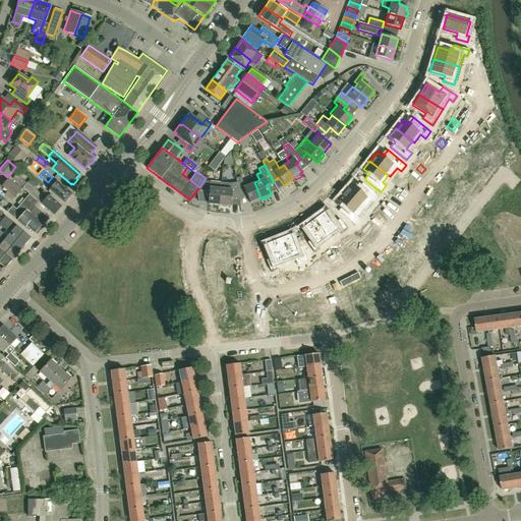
[(414,173),(409,180),(413,184),(419,177),(414,173)]
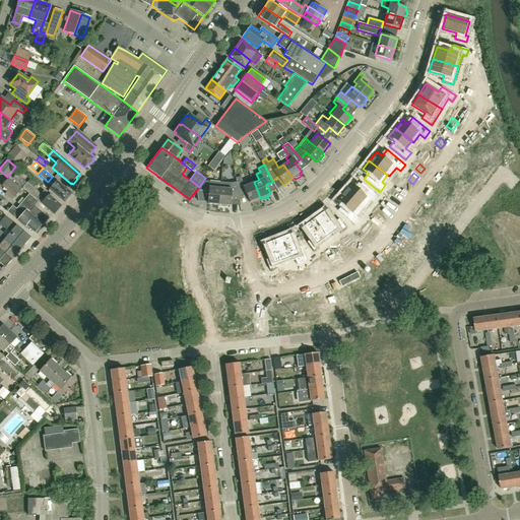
[(22,184),(26,181),(21,174),(17,177),(22,184)]
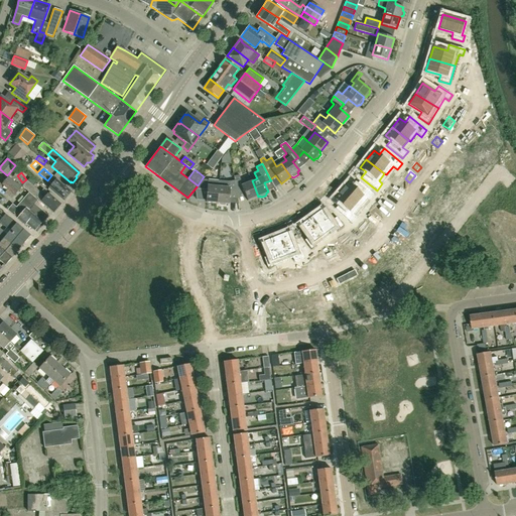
[(48,188),(63,201),(71,191),(51,175),(47,180),(52,184),(48,188)]
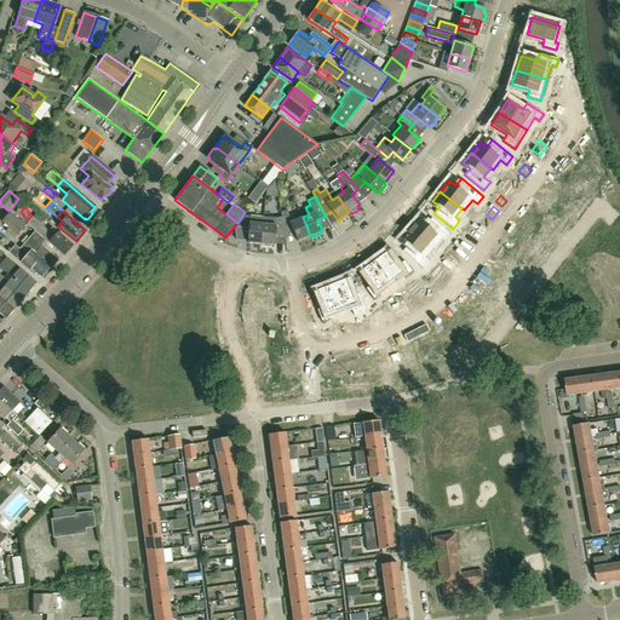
[(290,223),(291,223),(288,211),(281,212),(281,217),(282,217),(283,225),(290,223)]
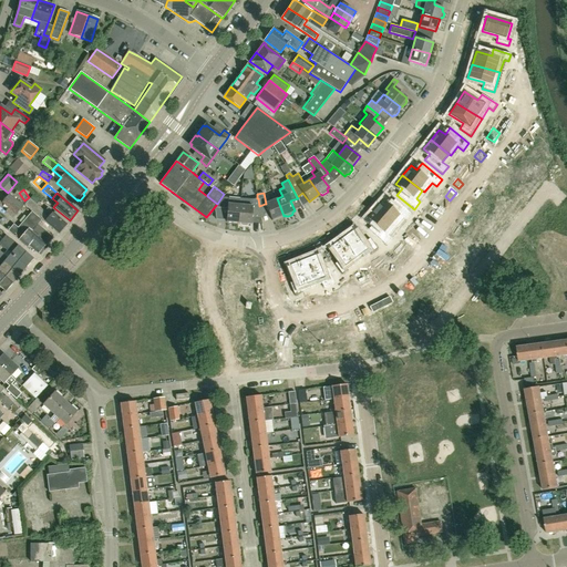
[(16,215),(23,206),(10,194),(2,203),(16,215)]
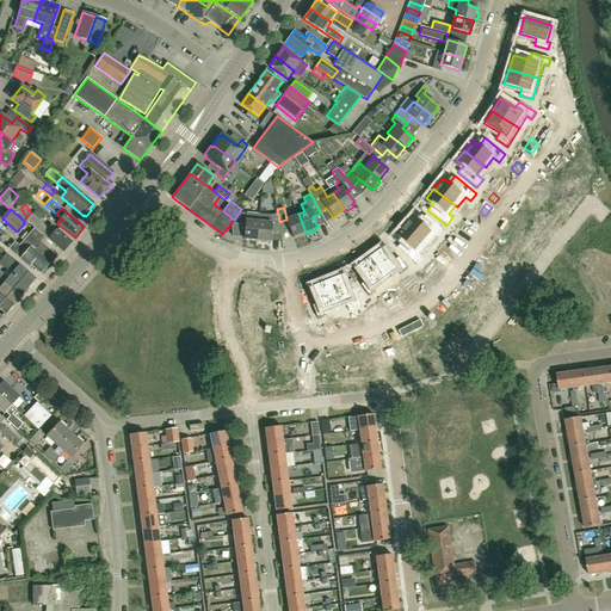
[(244,239),(257,240),(259,221),(259,214),(240,211),(232,223),(245,224),(244,239)]
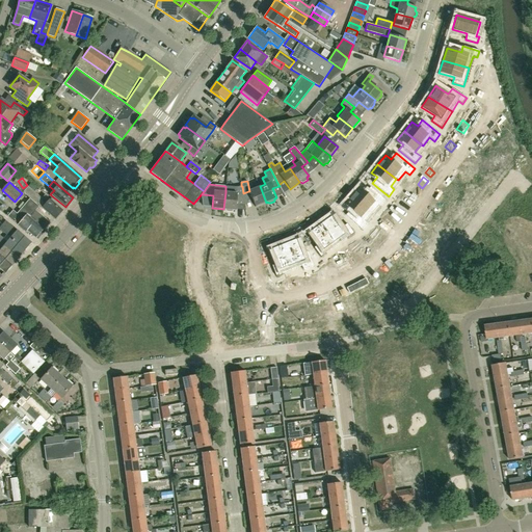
[(235,210),(236,198),(244,200),(243,193),(242,186),(241,186),(237,187),(236,187),(225,186),(225,192),(223,209),(225,209),(225,211),(228,211),(231,212),(232,211),(233,210),(235,210)]
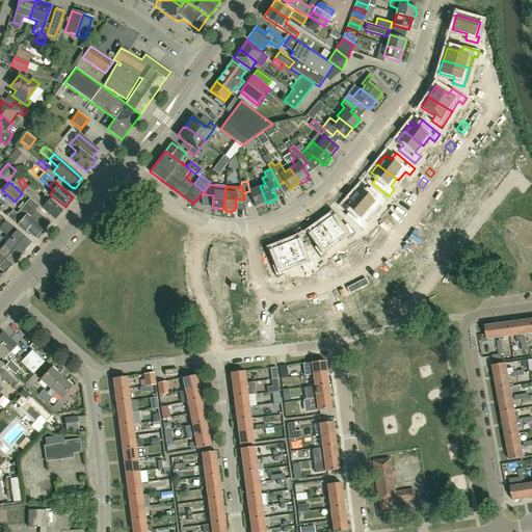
[(248,191),(254,202),(256,207),(266,203),(260,186),(249,191),(248,191)]
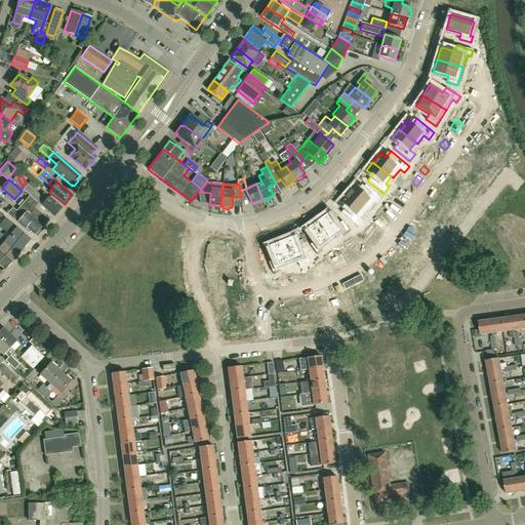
[(355,185),(347,194),(366,210),(373,203),(375,205),(381,198),(365,184),(360,190),(355,185)]
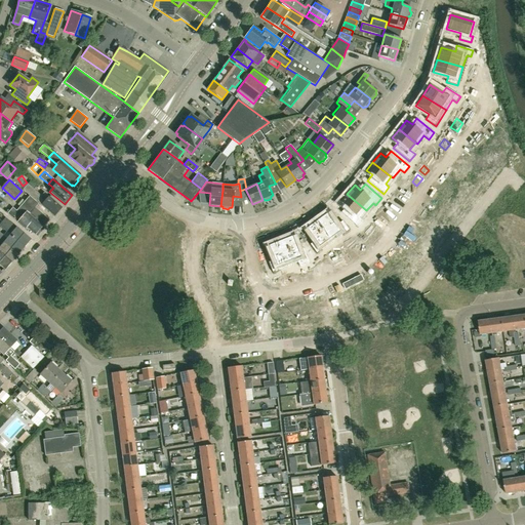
[(44,193),(41,196),(28,185),(24,189),(54,216),(62,208),(44,193)]
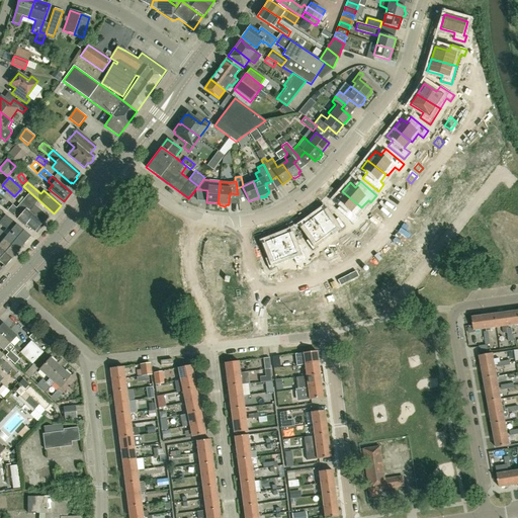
[(342,191),(335,199),(341,204),(336,209),(353,225),(359,219),(355,216),(361,207),(342,191)]
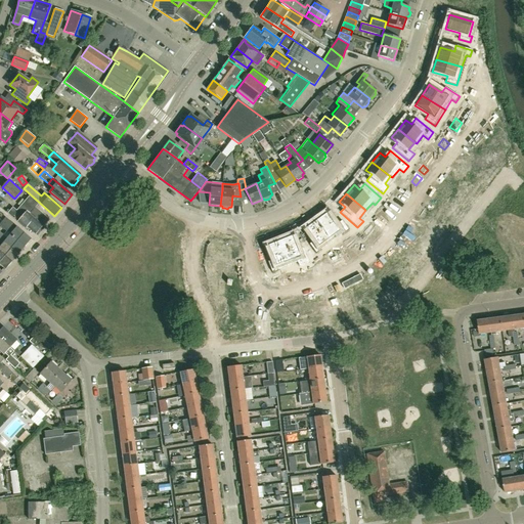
[(406,198),(401,194),(395,202),(400,206),(406,198)]
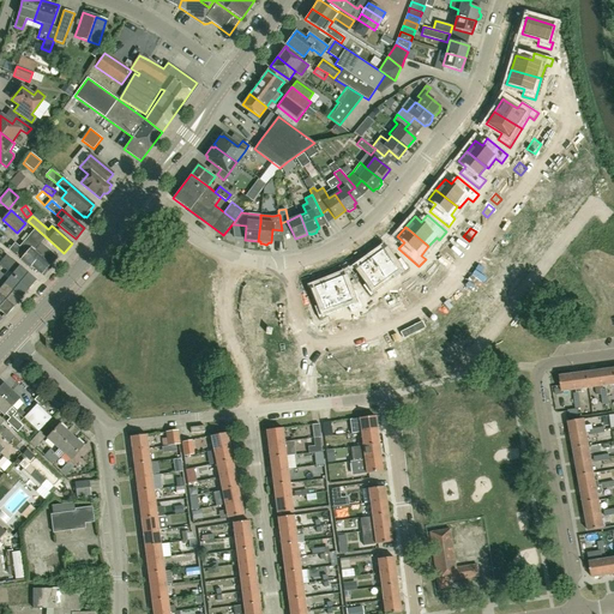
[(10,246),(7,248),(29,268),(31,265),(41,274),(49,264),(48,263),(55,256),(41,242),(44,239),(34,230),(28,238),(37,246),(34,251),(24,241),(19,247),(14,242),(11,247),(10,246)]
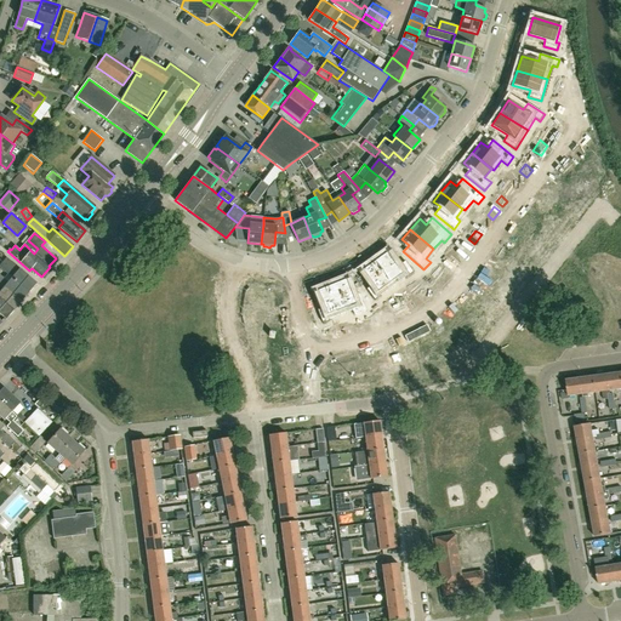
[(463,244),(455,255),(461,260),(471,249),(463,244)]
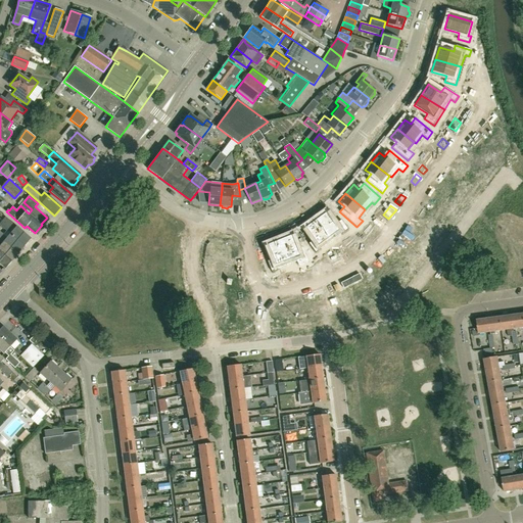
[(326,212),(315,220),(331,242),(348,230),(341,220),(334,225),(326,212)]
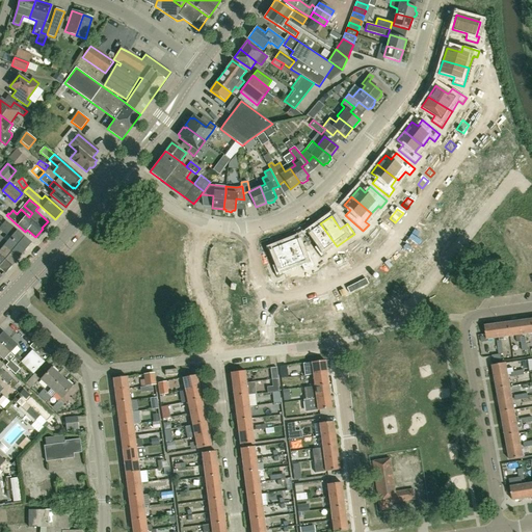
[(14,235),(10,238),(24,250),(31,242),(5,221),(2,225),(14,235)]
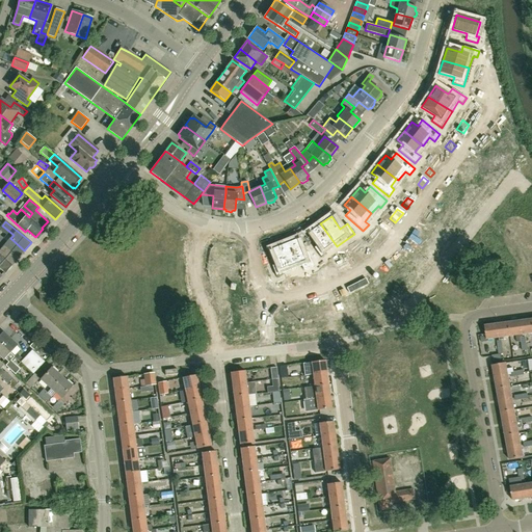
[(320,223),(310,232),(319,244),(314,247),(321,258),(337,246),(320,223)]
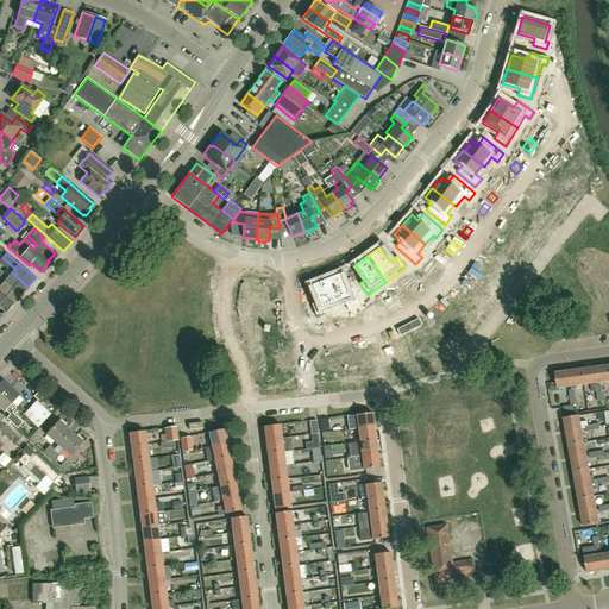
[(428,269),(424,275),(431,281),(435,275),(428,269)]
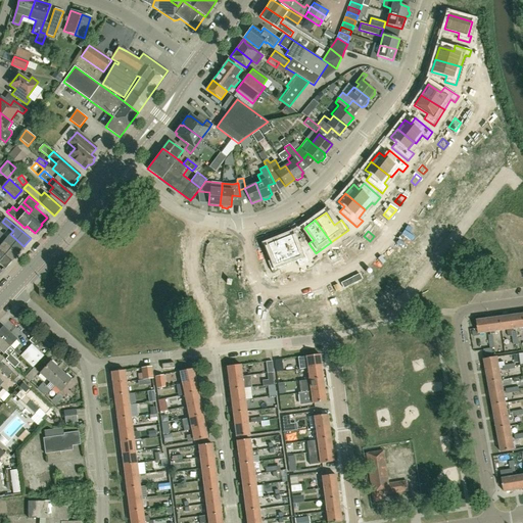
[(0,238),(17,253),(24,246),(10,234),(7,238),(0,232),(0,238)]
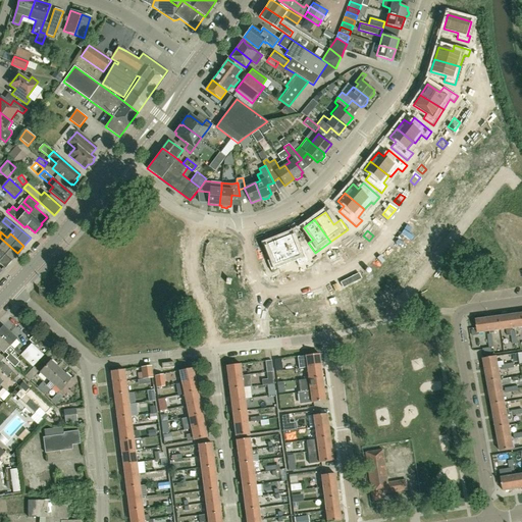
[(291,235),(278,240),(289,264),(296,261),(298,266),(308,262),(302,247),(296,249),(291,235)]
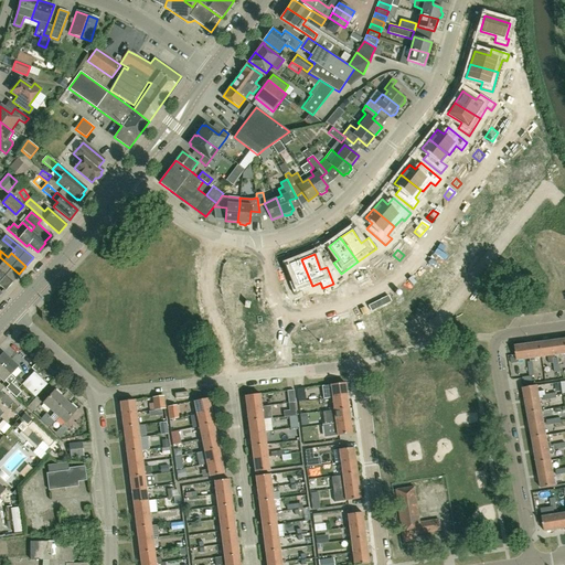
[(0,265),(0,270),(12,281),(19,274),(0,257),(0,264),(0,265)]
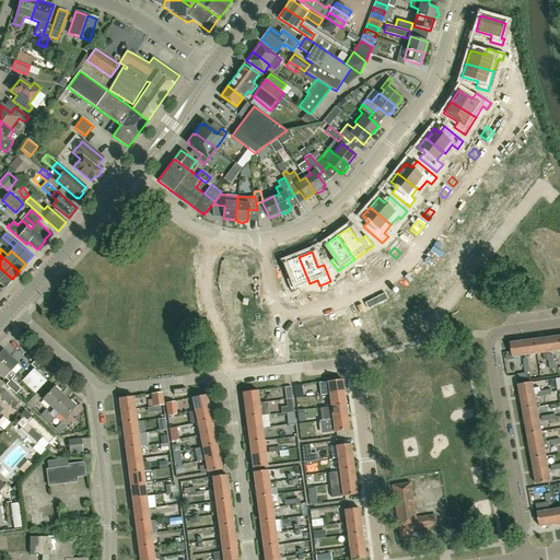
[(292,277),(286,279),(291,291),(310,283),(299,257),(286,261),(292,277)]
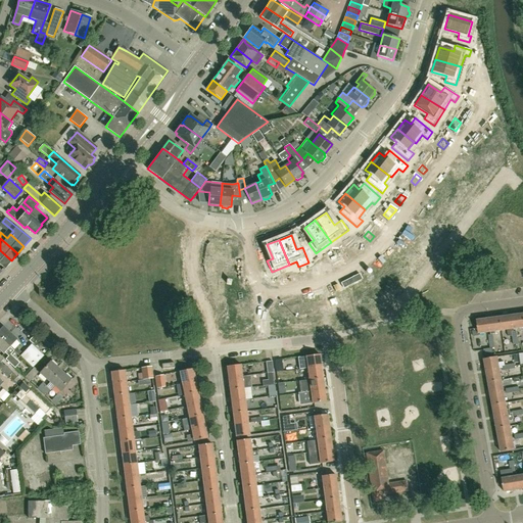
[(0,265),(4,269),(11,260),(0,250),(0,265)]
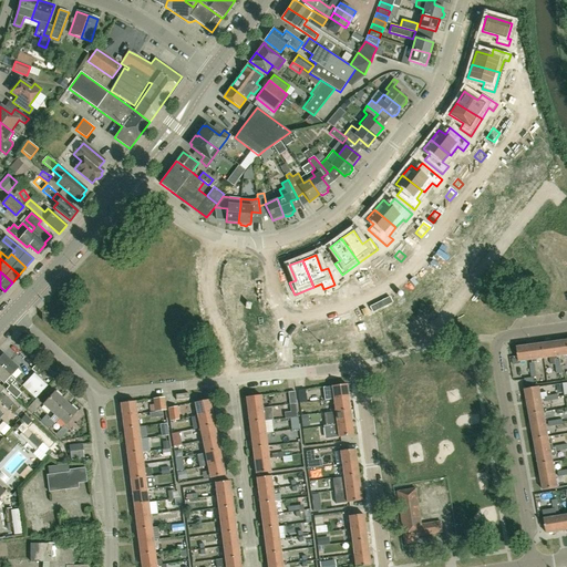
[(566,354),(566,339),(555,342),(557,357),(566,354)]
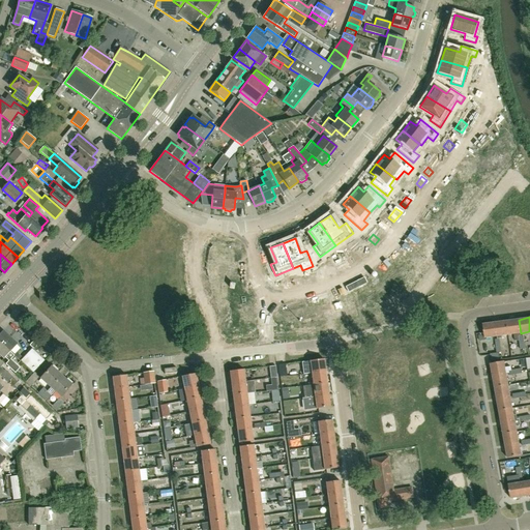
[(521,333),(519,320),(506,321),(508,334),(514,334),(516,342),(519,341),(518,336),(521,335),(521,333)]
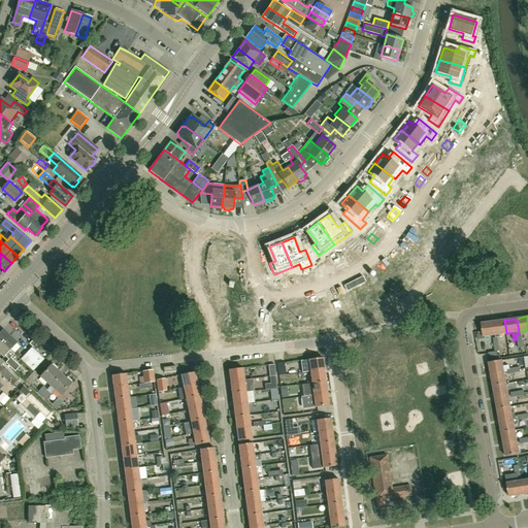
[(506,333),(504,320),(493,322),(495,335),(506,333)]
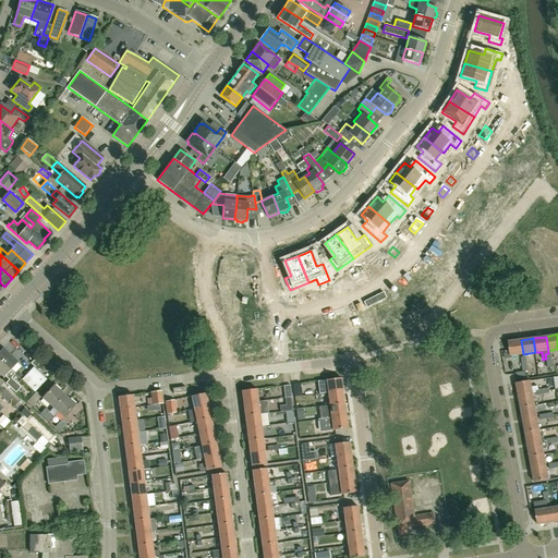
[(523,354),(521,340),(509,341),(510,356),(523,354)]
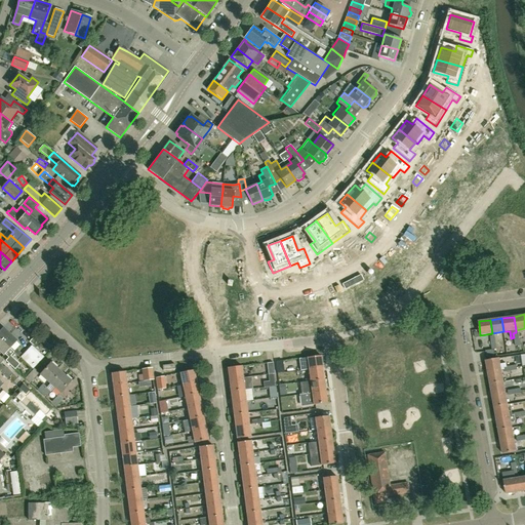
[(3,327),(0,330),(0,338),(10,349),(17,340),(3,327)]
